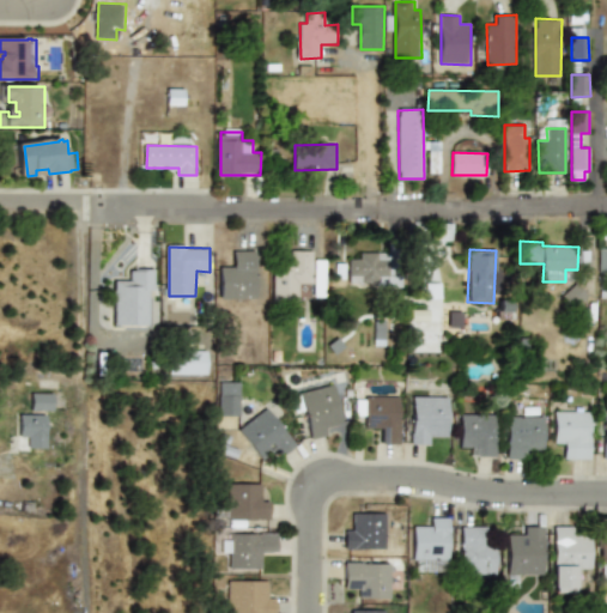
[(222,267),(223,299),(260,298),(259,250),(236,252),(236,267),(222,267)]
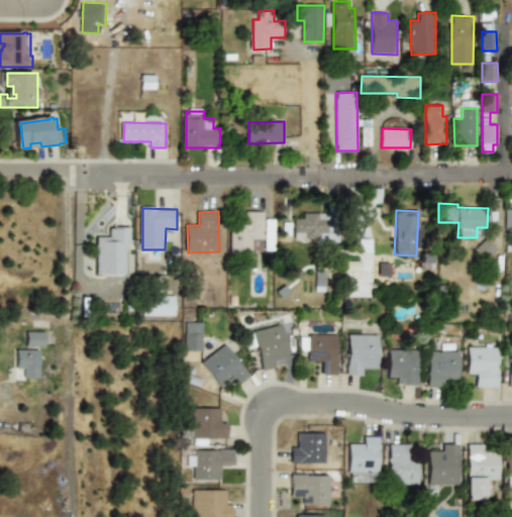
[(231,254),(252,254),(252,239),(266,239),(266,249),(275,250),(275,219),(266,219),(266,212),(246,211),(246,225),(232,224),(231,254)]
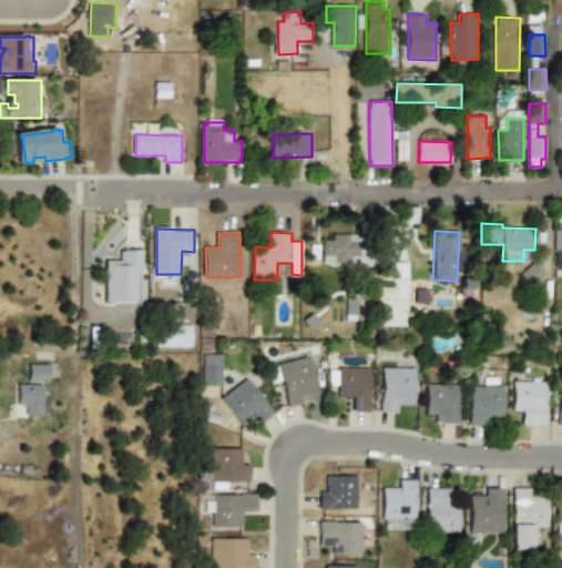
[(323,263),(363,263),(363,234),(333,234),(333,240),(323,240),(323,263)]
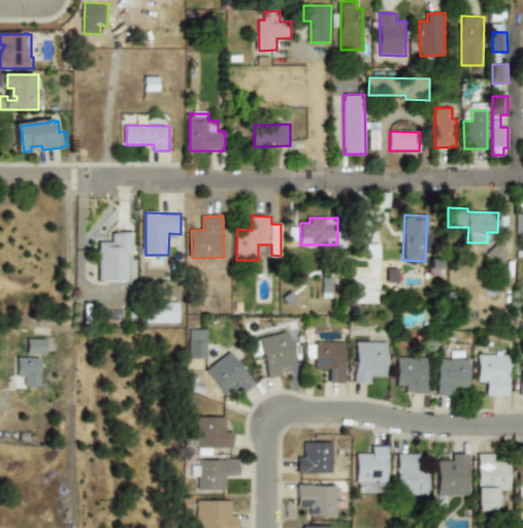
[(115,242),(101,241),(100,281),(131,281),(131,251),(136,251),(136,232),(115,231),(115,242)]
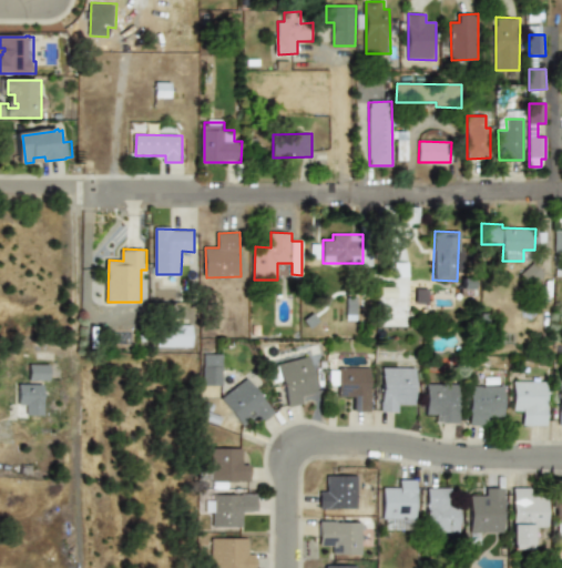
[(193,326),(162,326),(162,346),(193,346),(193,326)]
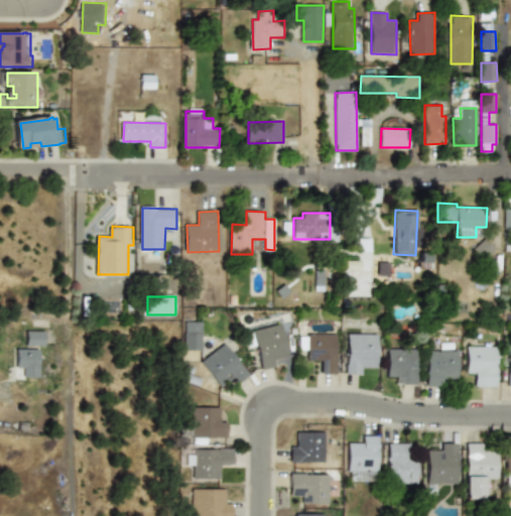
[(254,330),(263,370),(283,365),(281,355),(290,353),(284,323),(254,330)]
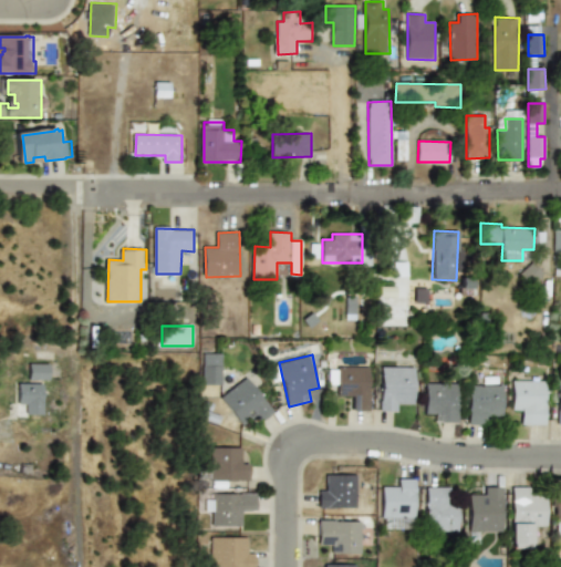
[(33,379),(54,379),(54,363),(33,363),(33,379)]
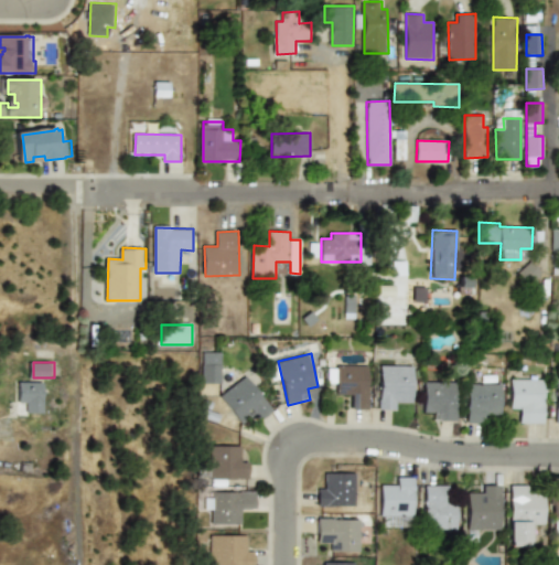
[(204,383),(224,383),(224,363),(204,363),(204,383)]
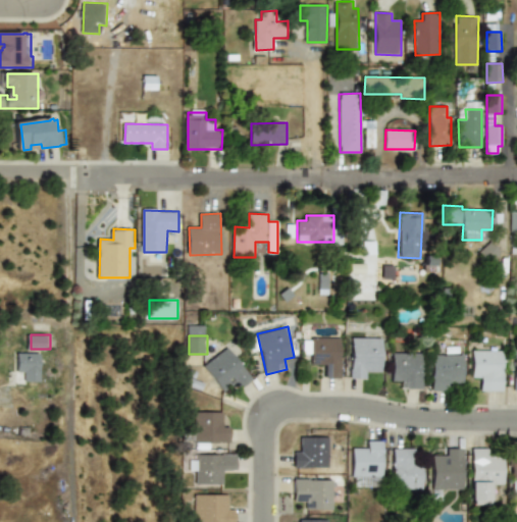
[(343,336),(306,336),(306,356),(314,356),(314,367),(331,367),(331,378),(343,378),(343,336)]
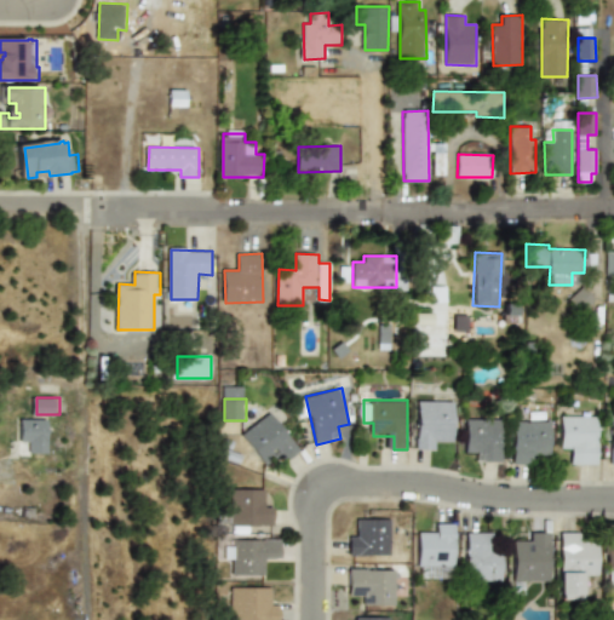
[(457,401),(419,401),(419,449),(443,449),(443,437),(457,437),(457,401)]
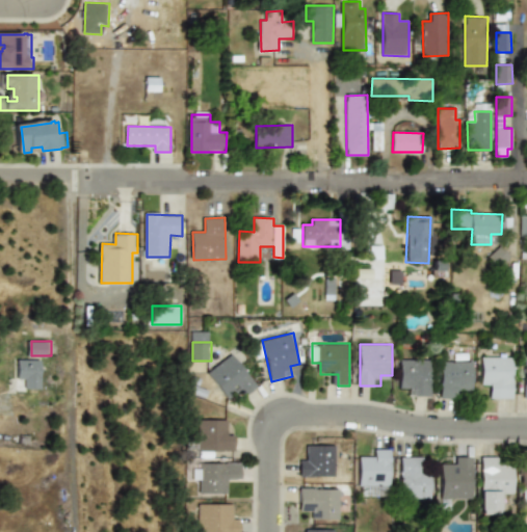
[(209,370),(226,398),(238,390),(242,397),(257,389),(237,353),(209,370)]
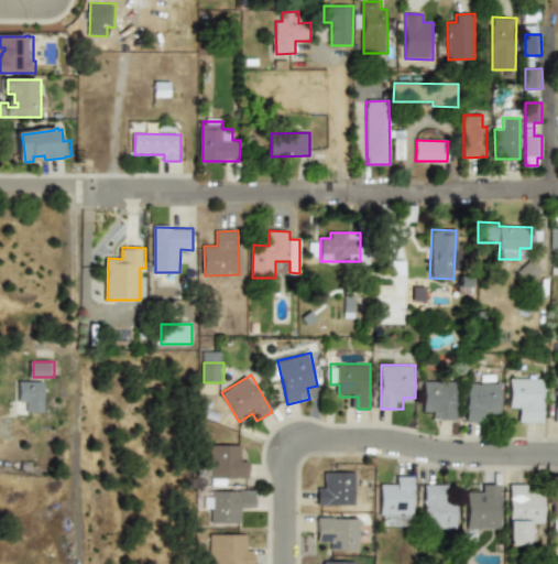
[(523,422),(545,422),(545,378),(511,378),(511,410),(523,410),(523,422)]
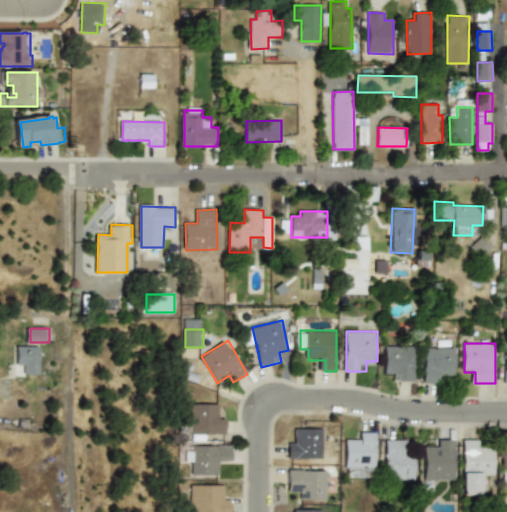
[(19,377),(30,377),(30,366),(46,366),(46,345),(19,345),(19,377)]
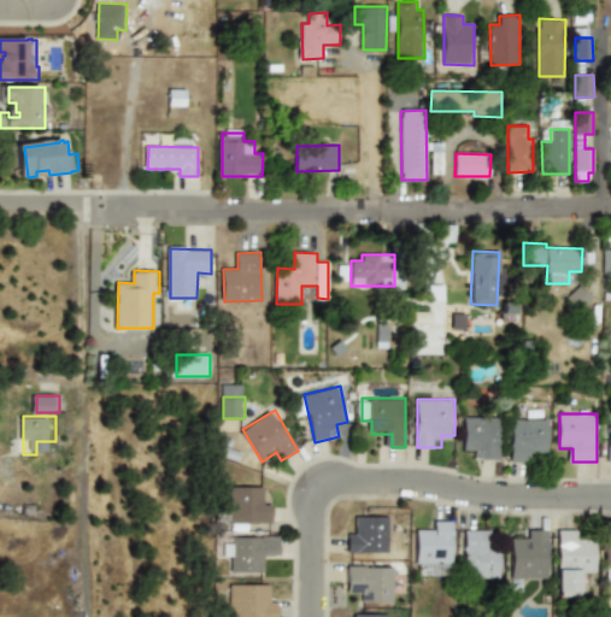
[(464,446),(477,446),(477,459),(503,459),(503,416),(464,416),(464,446)]
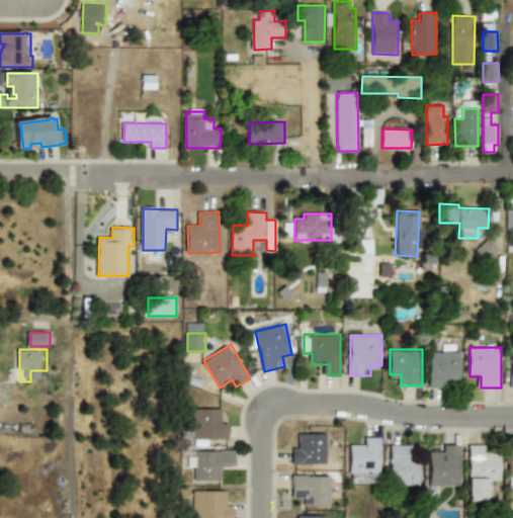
[(429,386),(450,386),(450,375),(461,375),(461,350),(429,350),(429,386)]
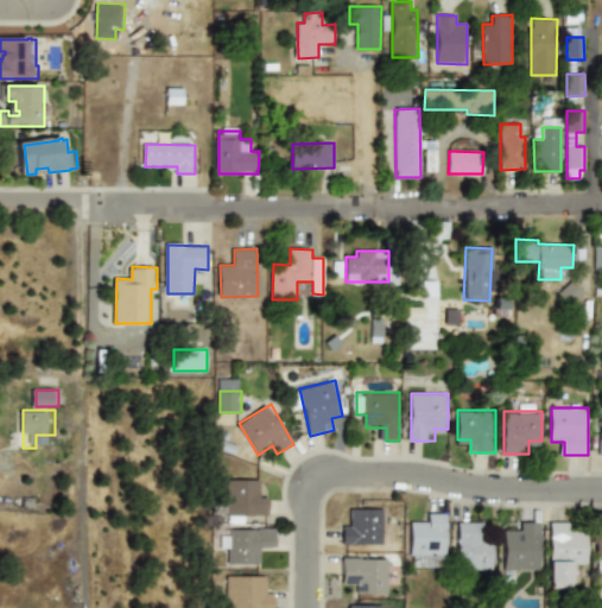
[(258,480),(228,479),(227,515),(270,517),(270,491),(258,491),(258,480)]
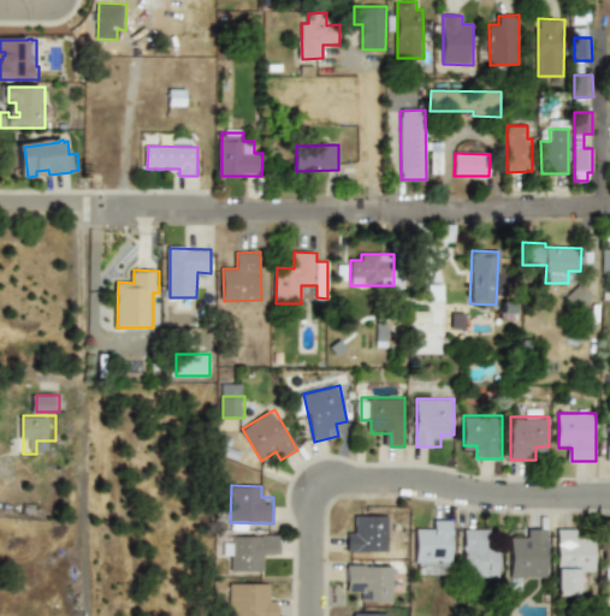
[(357,532),(357,515),(392,515),(391,551),(350,550),(351,532),(357,532)]
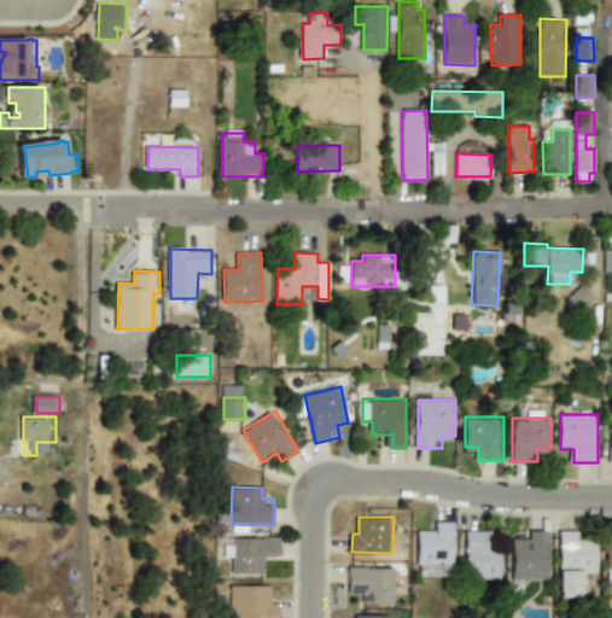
[(437,530),(437,522),(458,522),(456,564),(420,564),(420,530),(437,530)]
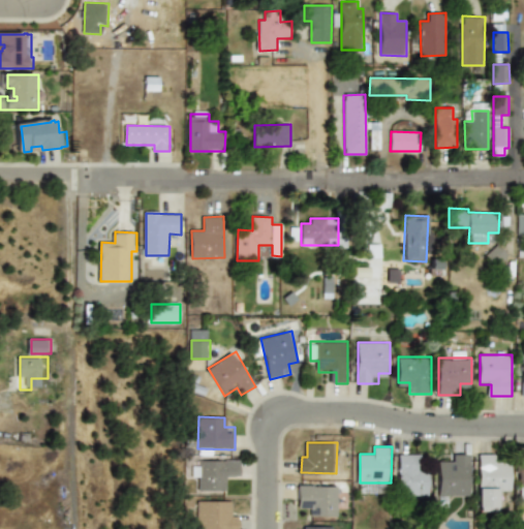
[(400,454),(431,454),(430,495),(400,494),(400,454)]
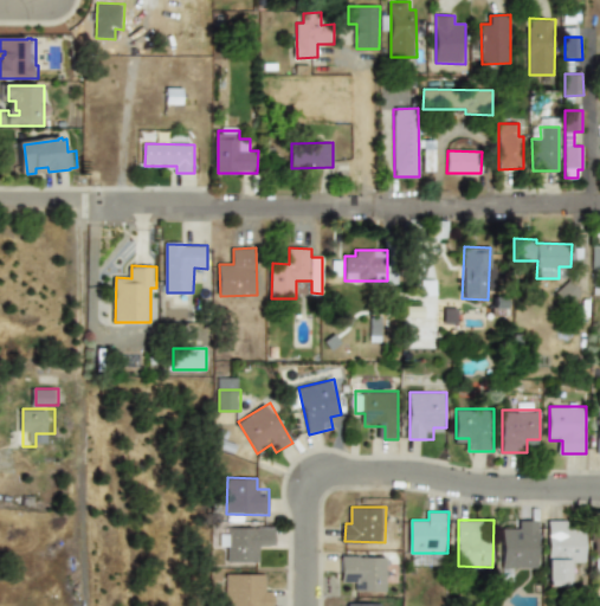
[(522,528),(522,521),(541,521),(541,568),(504,568),(505,528),(522,528)]
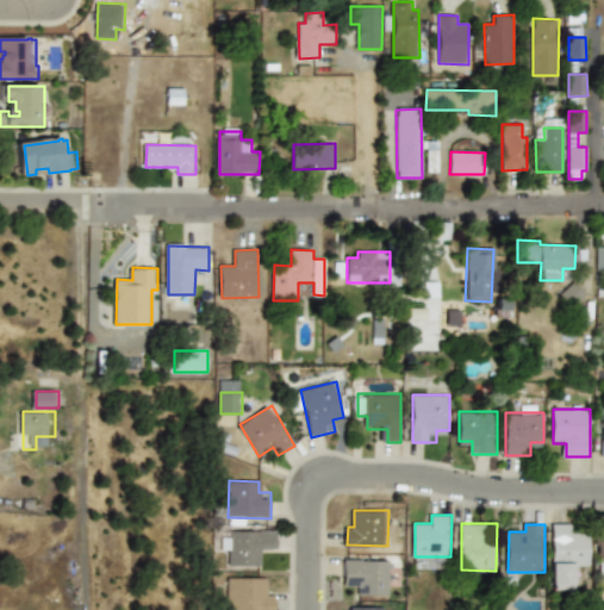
[(555,524),(555,584),(577,584),(577,564),(590,564),(590,524),(555,524)]
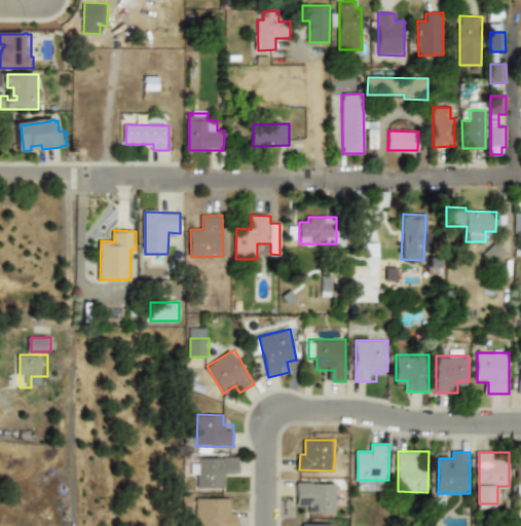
[(240,477),(240,456),(192,456),(192,478),(201,478),(201,488),(229,488),(229,477),(240,477)]
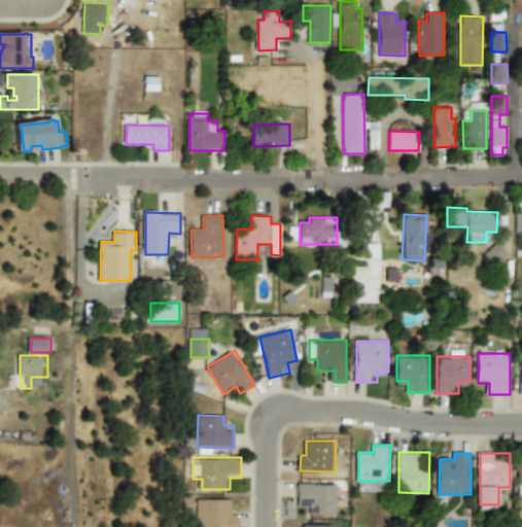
[(300,484),(340,484),(340,516),(309,516),(309,505),(300,505),(300,484)]
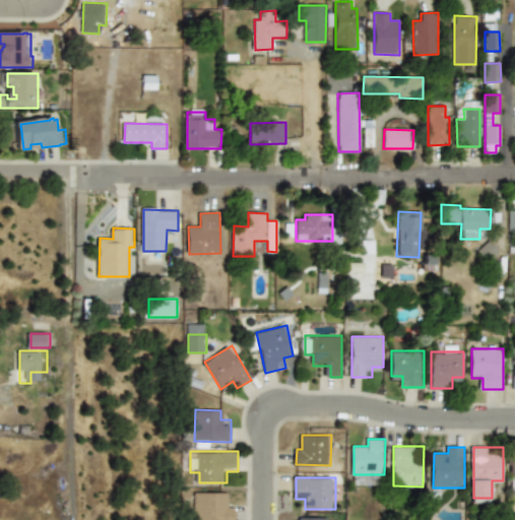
[(227,493),(196,493),(196,519),(238,519),(238,503),(227,503),(227,493)]
